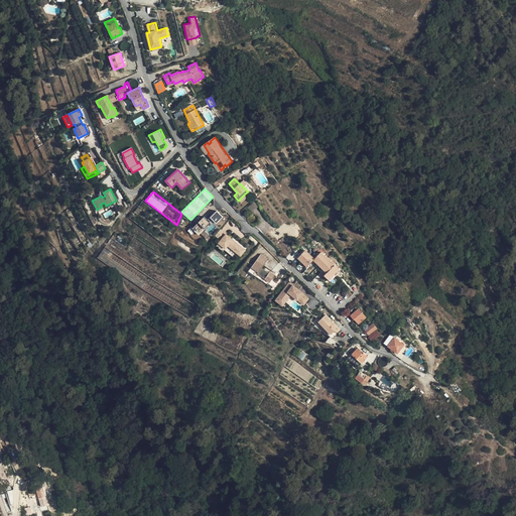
[(244,195),(239,201),(241,203),(247,198),(244,195)]
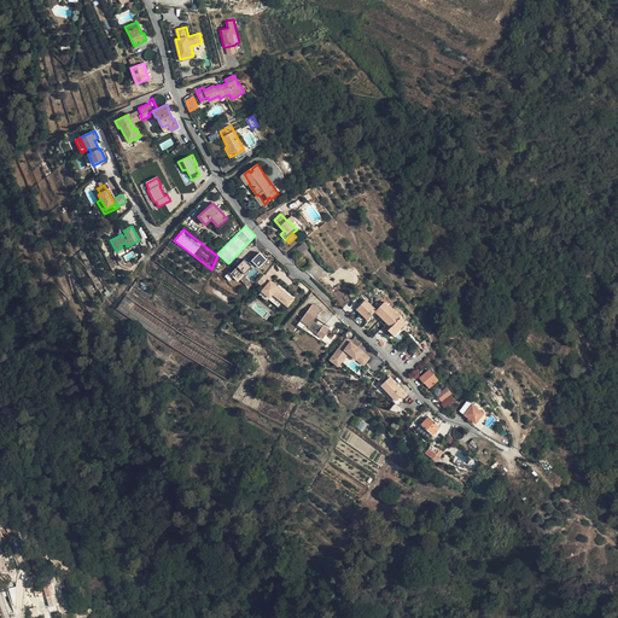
[(173,239),(172,240),(209,273),(211,269),(174,240),(173,239)]
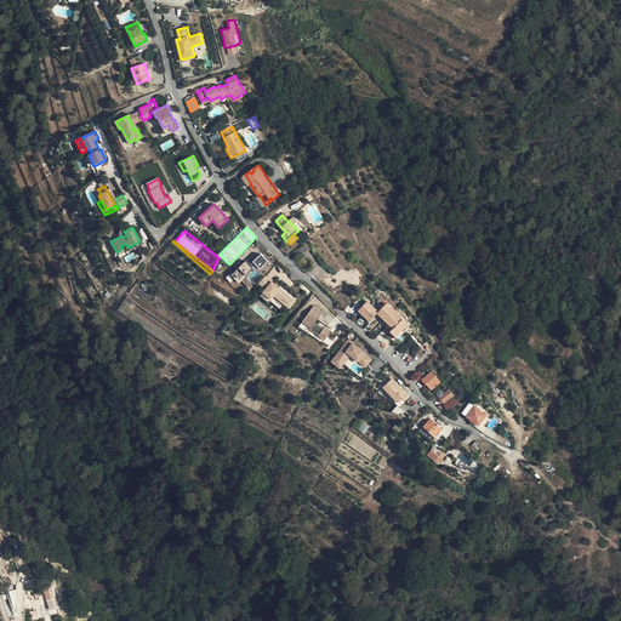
[(297,249),(302,256),(312,248),(306,240),(297,249)]
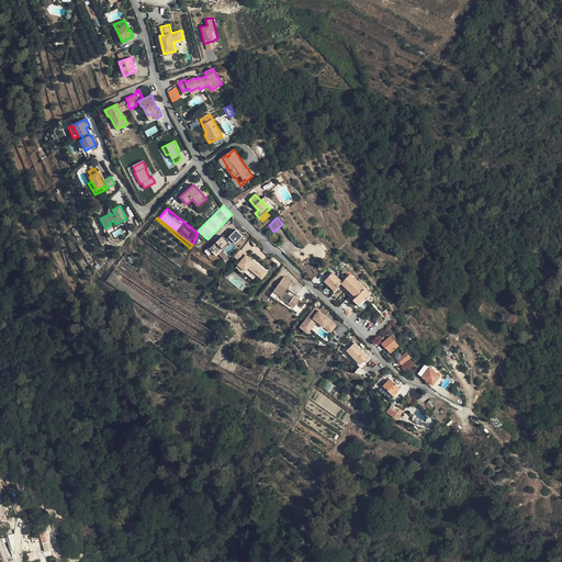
[(188,251),(190,248),(156,218),(152,224),(188,251)]
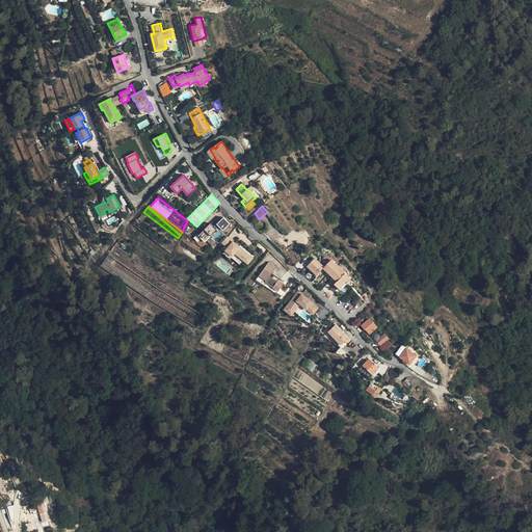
[(198,235),(197,234),(194,238),(197,241),(201,239),(205,242),(219,228),(223,232),(231,223),(222,216),(213,227),(210,223),(198,235)]
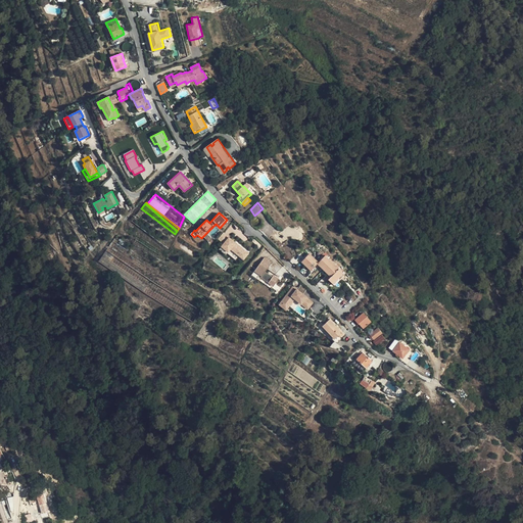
[(218,239),(224,244),(220,248),(227,254),(228,253),(236,259),(239,256),(243,260),(249,253),(224,232),(218,239)]
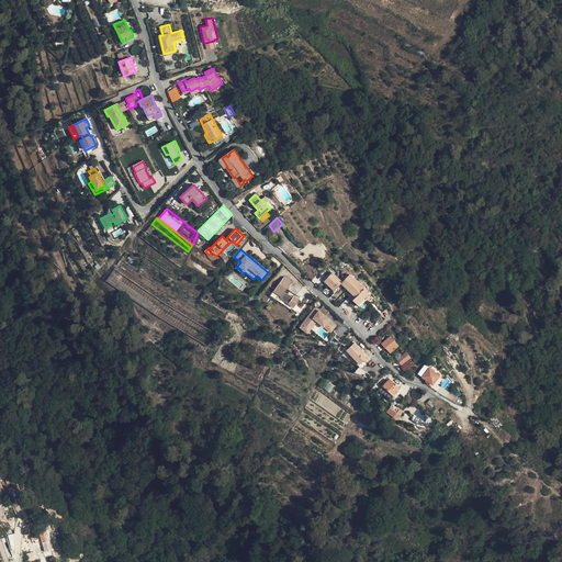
[(144,260),(153,267),(150,255),(148,254),(144,260)]
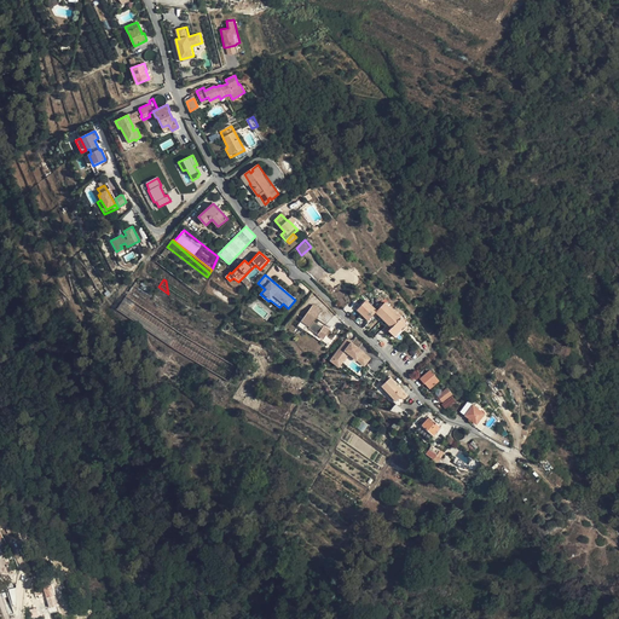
[(133,301),(145,288),(137,281),(126,296),(133,301)]
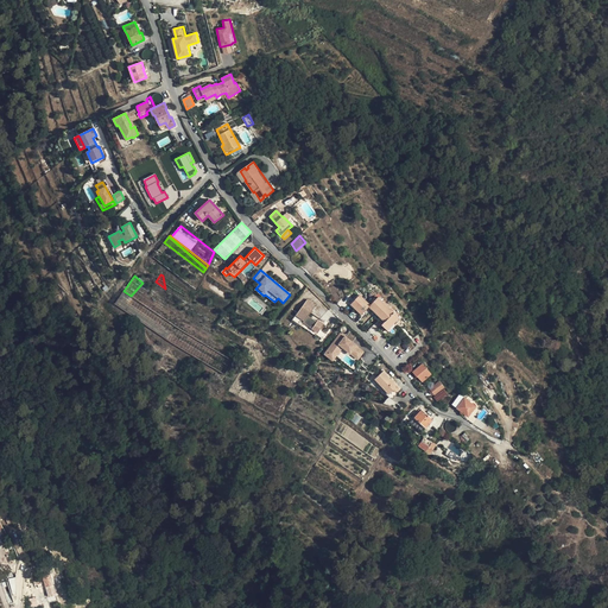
[(191,295),(163,276),(165,289),(170,291),(169,293),(187,304),(191,295)]
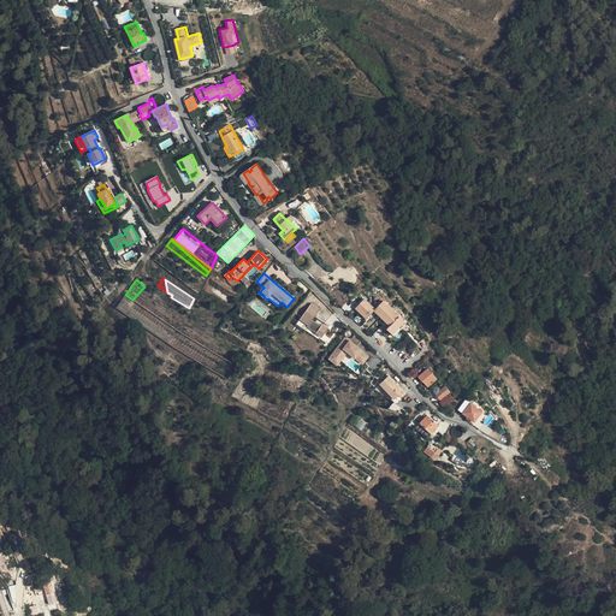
[(123,312),(132,300),(125,295),(117,308),(123,312)]
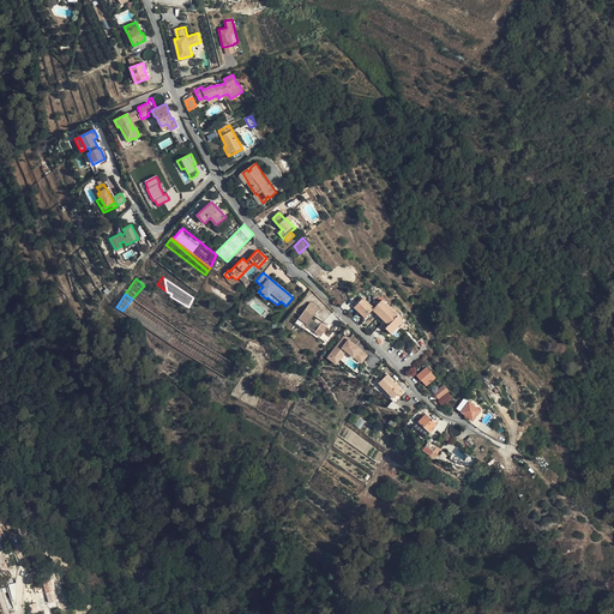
[(363,298),(354,307),(365,318),(373,309),(389,325),(386,327),(393,335),(405,321),(383,300),(379,302),(378,301),(375,304),(377,305),(374,308),(363,298)]
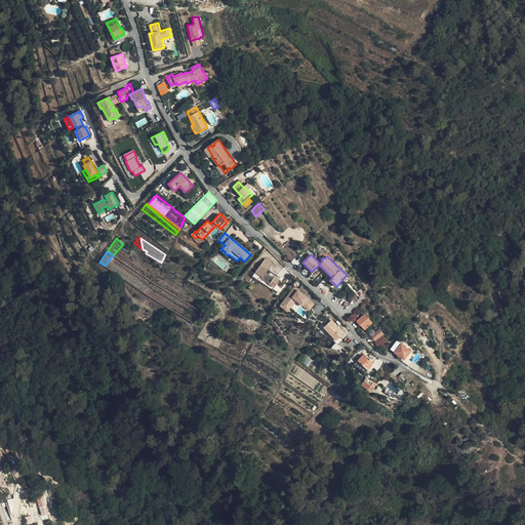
[(266,258),(252,277),(259,282),(261,278),(275,287),(280,280),(275,276),(273,278),(266,273),(273,264),(266,258)]
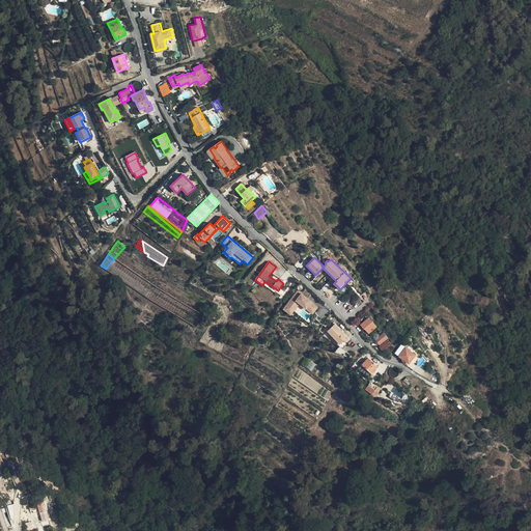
[(146,262),(154,285),(160,272),(146,262)]
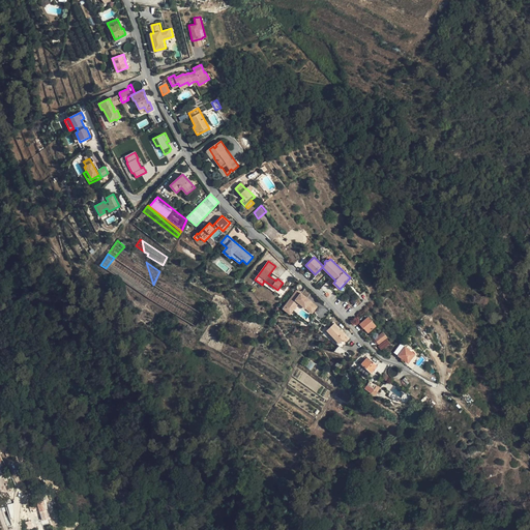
[(297,291),(284,308),(291,314),(298,304),(313,315),(319,306),(297,291)]
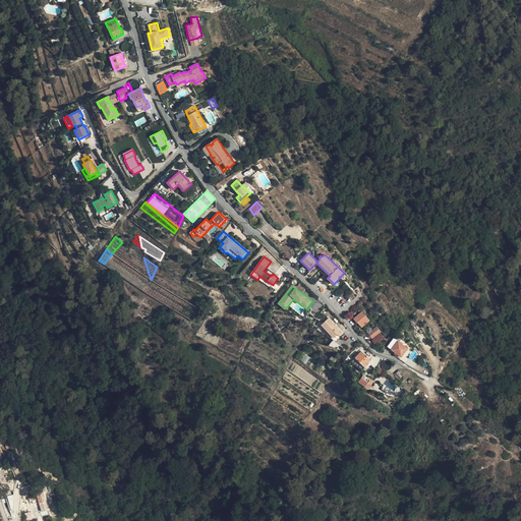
[(362,311),(353,319),(357,323),(362,328),(369,321),(362,311)]
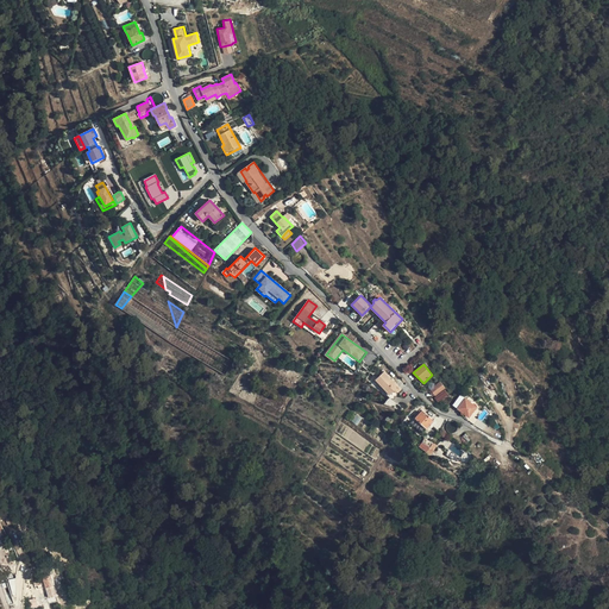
[(396,393),(401,389),(384,371),(374,382),(382,390),(383,388),(390,395),(394,390),(396,393)]
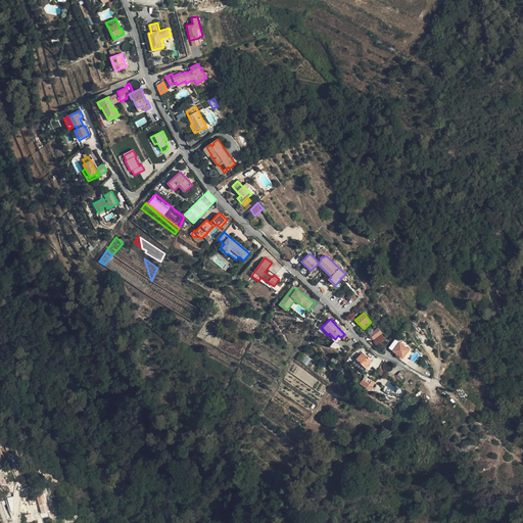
[(378,327),(370,334),(374,339),(382,333),(378,327)]
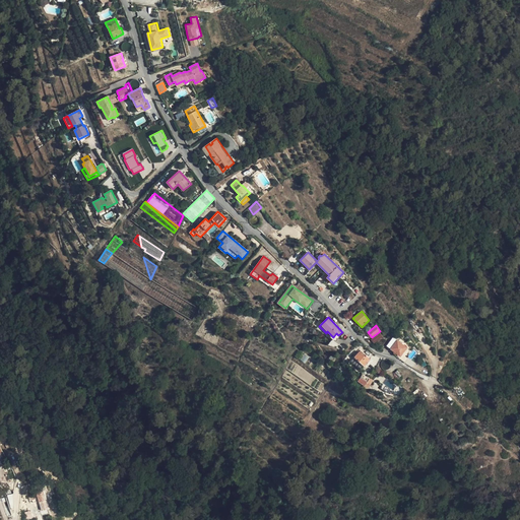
[(371,339),(374,343),(383,336),(380,332),(371,339)]
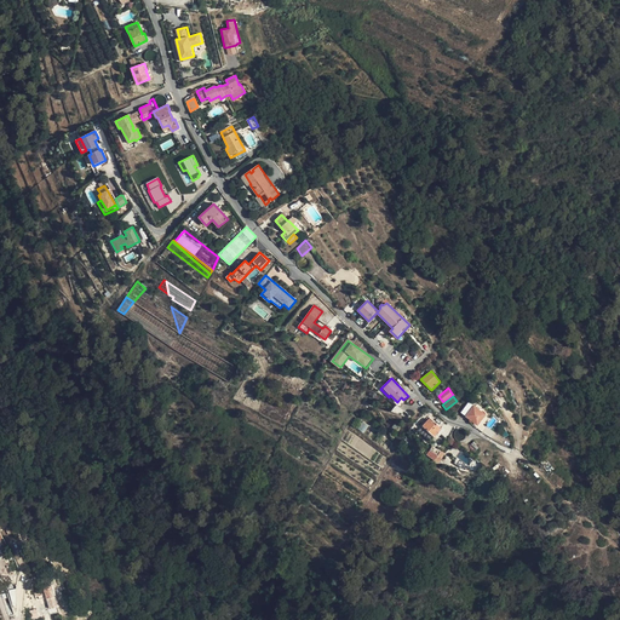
[(469,402),(461,412),(477,425),(486,414),(469,402)]
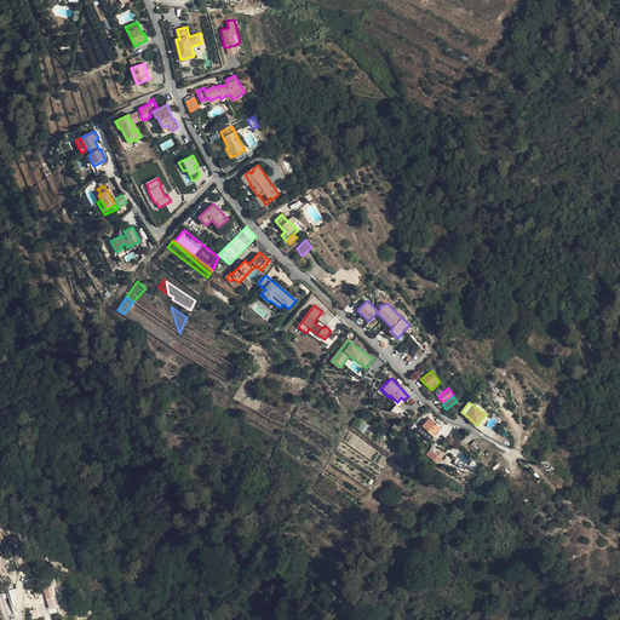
[(423,426),(435,436),(438,432),(448,441),(451,436),(441,429),(428,417),(422,424),(419,426),(422,428),(423,426)]
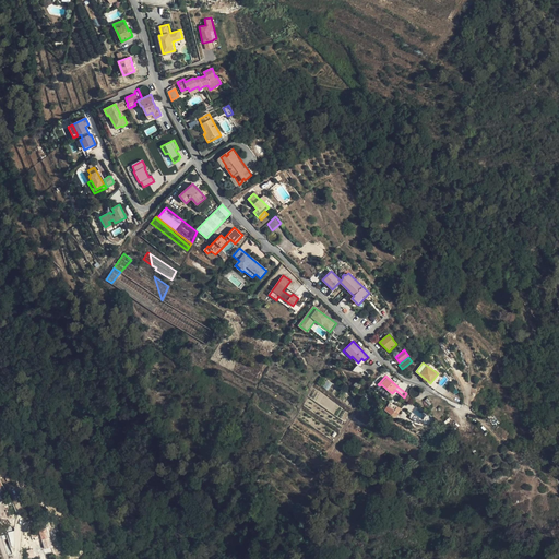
[(388,406),(395,411),(397,406),(390,402),(388,406)]
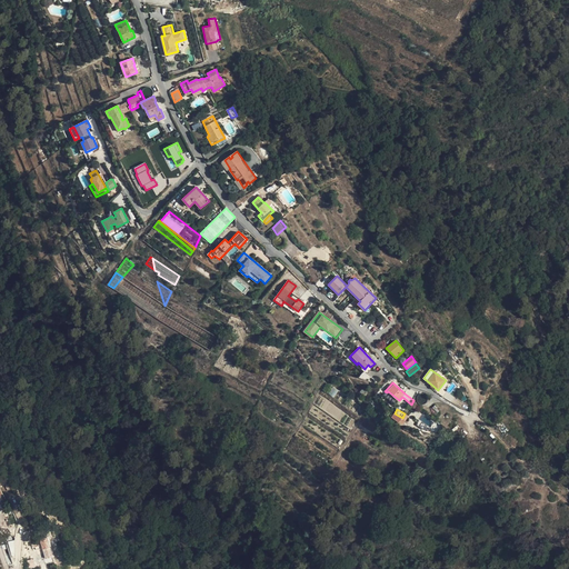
[(399,422),(402,418),(395,413),(393,412),(391,417),(399,422)]
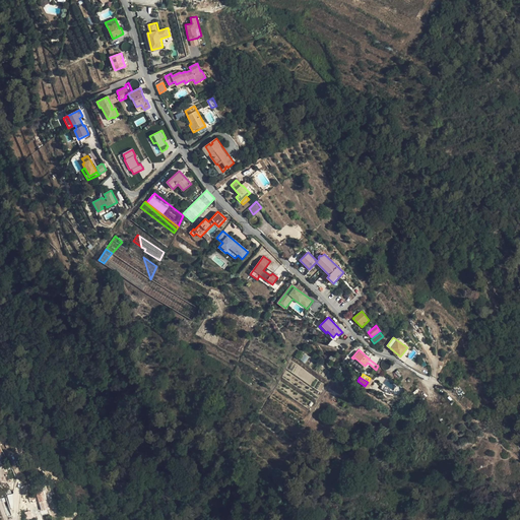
[(0,466),(0,467),(5,476),(11,473),(6,464),(0,466)]
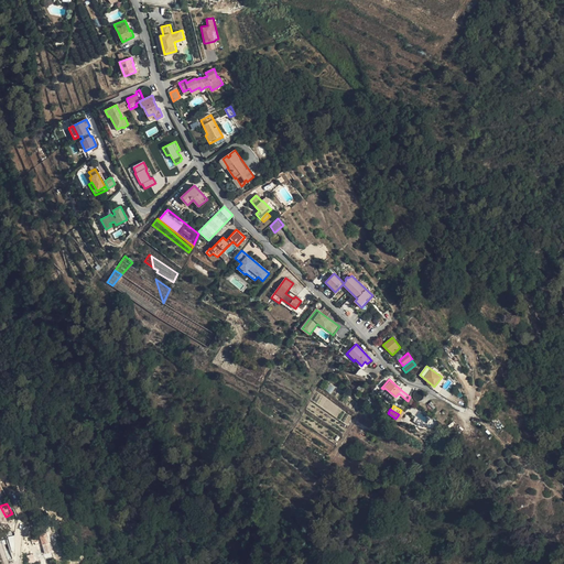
[(60,548),(52,550),(47,531),(34,534),(35,541),(42,540),(45,553),(49,553),(50,557),(53,556),(54,559),(62,556),(60,548)]
